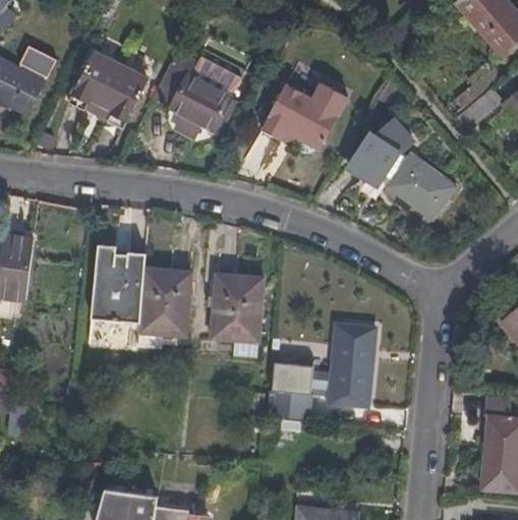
[(0,11),(9,0),(0,0),(0,11)]
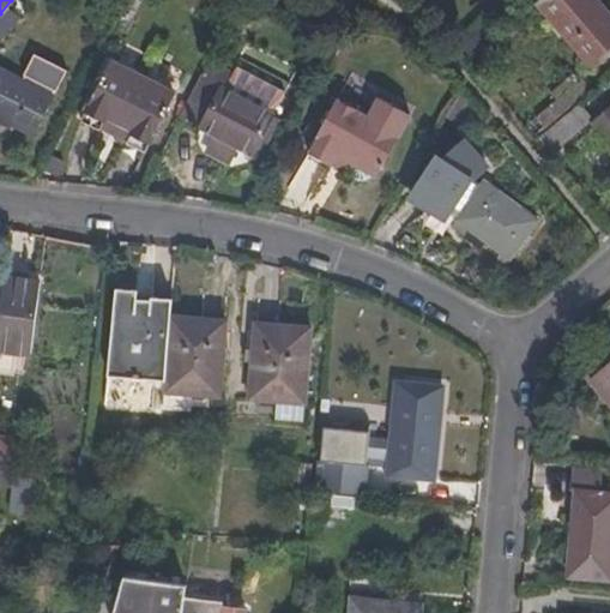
[(11,0),(0,13),(0,23),(6,29),(25,7),(16,0),(11,0)]
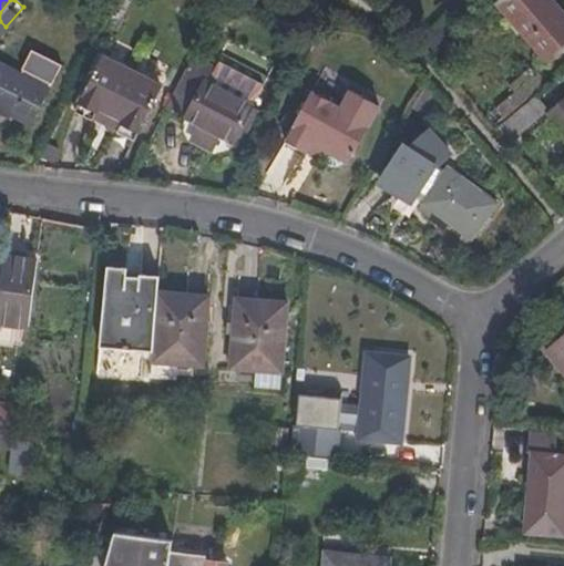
[(543,57),(563,38),(563,17),(550,0),(498,0),(496,2),(543,57)]
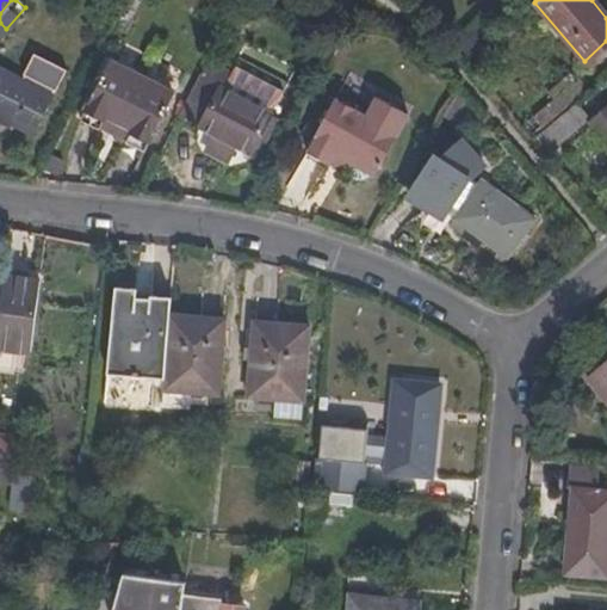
[(51,90),(63,68),(30,51),(19,73),(20,73),(18,78),(0,68),(0,118),(29,134),(49,94),(48,94),(50,90),(51,90)]
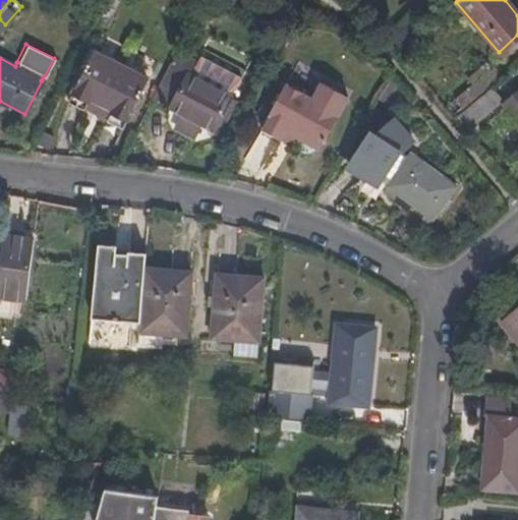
[(69,103),(85,111),(93,98),(115,109),(108,123),(123,130),(148,82),(95,54),(69,103)]
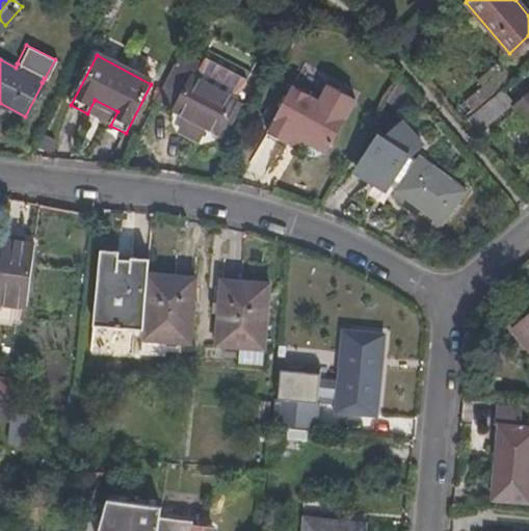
[(207,85),(233,100),(244,77),(204,55),(191,77),(199,81),(202,77),(209,80),(207,85)]
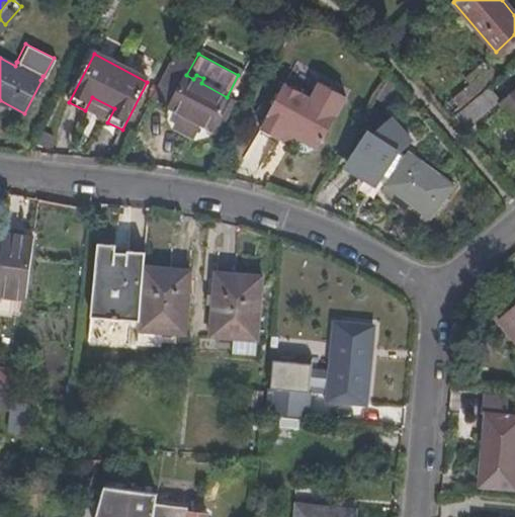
[(167,65),(150,98),(166,107),(183,74),(167,65)]
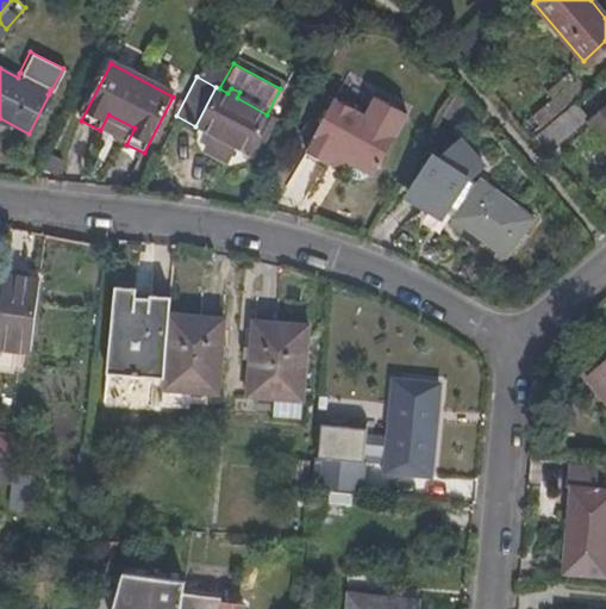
[(541,126),(585,89),(574,79),(532,116),(541,126)]
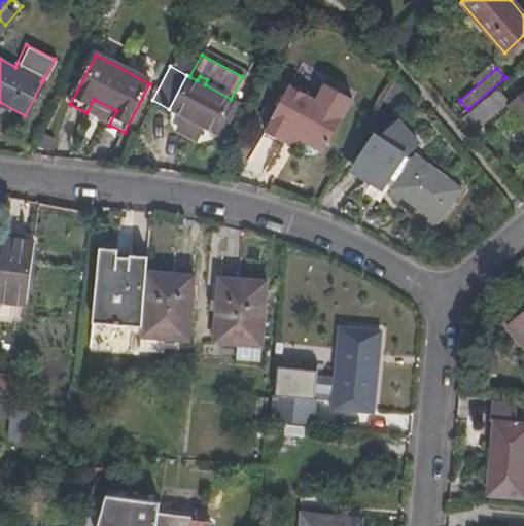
[(373,85),(384,93),(386,90),(390,83),(391,80),(381,73),(373,85)]
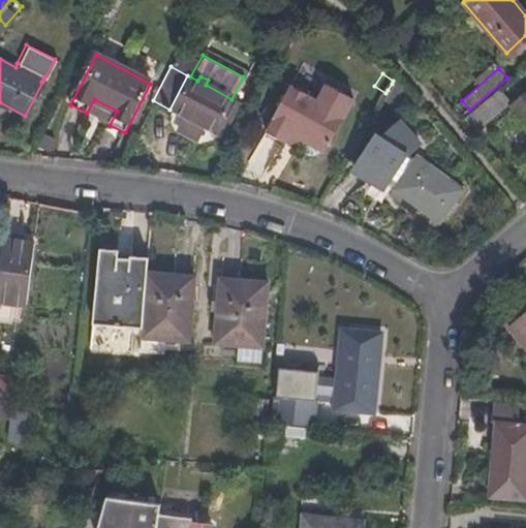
[(187,75),(169,110),(183,117),(178,127),(194,136),(199,125),(214,132),(231,99),(206,85),(208,80),(200,76),(197,81),(190,76),(187,75)]
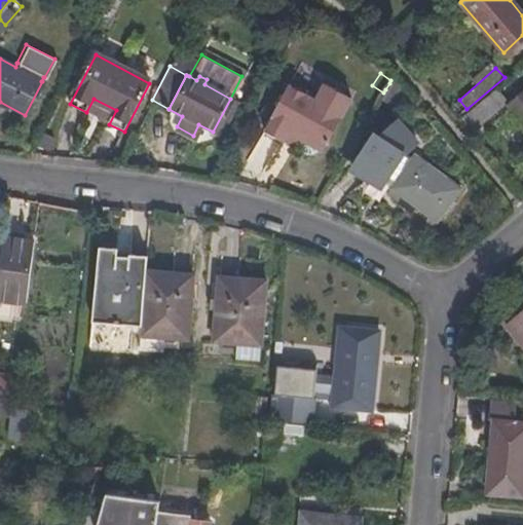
[(399,98),(405,87),(395,75),(390,80),(389,83),(385,89),(399,98)]
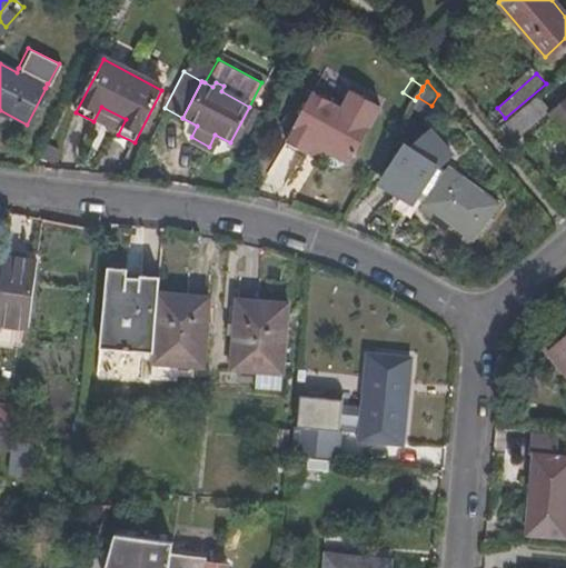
[(306,143),(317,149),(339,160),(344,162),(373,106),(343,90),(334,107),(304,91),(278,140),(301,151),(306,143)]
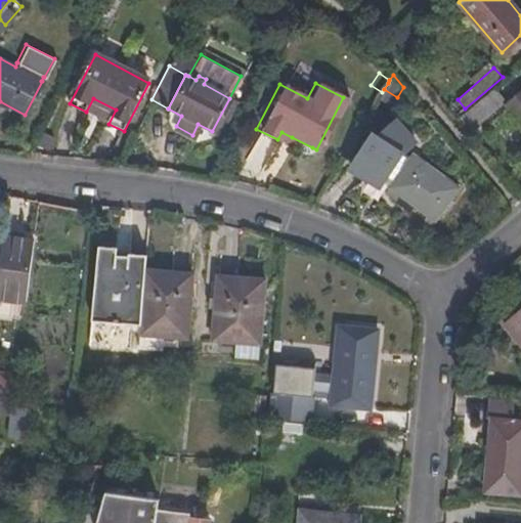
[(380,94),(399,106),(408,92),(403,87),(397,97),(384,89),(382,92),(380,94)]
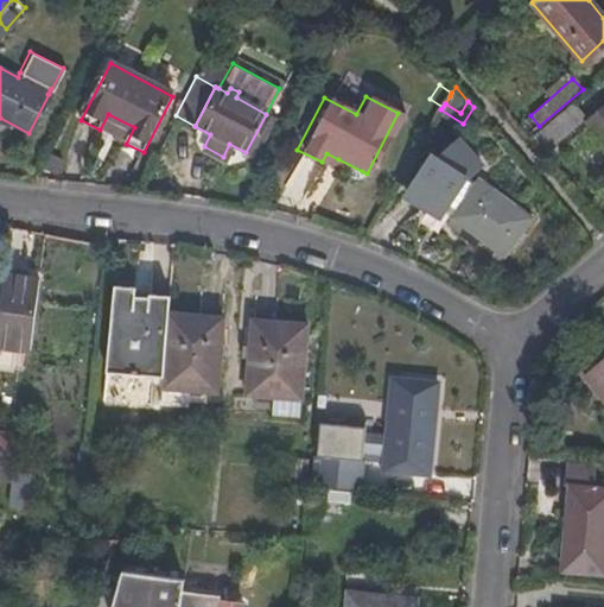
[(546,147),(584,117),(572,103),(534,134),(546,147)]
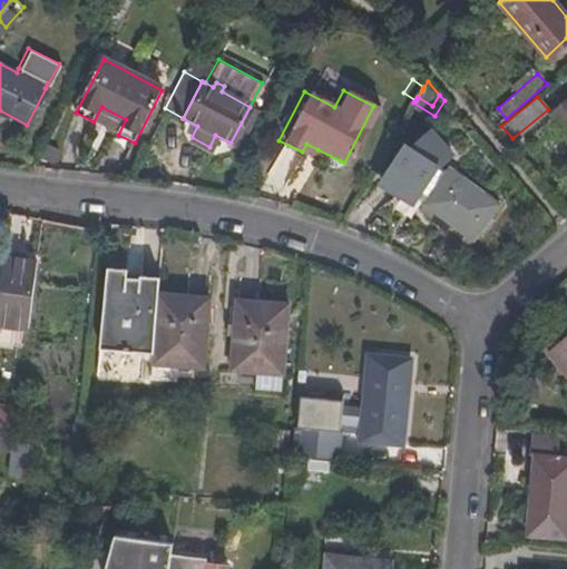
[(566,134),(566,97),(549,114),(566,134)]
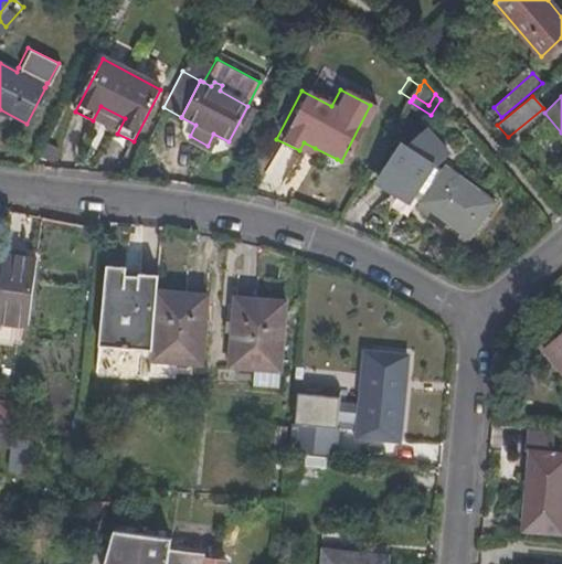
[(101,106),(93,120),(117,134),(125,118),(101,106)]
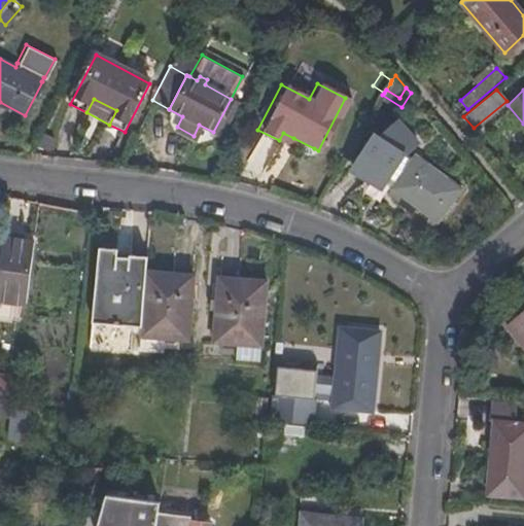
[(389,188),(398,196),(435,221),(458,187),(446,179),(413,155),(409,162),(400,155),(406,150),(415,142),(395,121),(376,140),(371,137),(351,167),(372,178),(378,173),(393,183),(389,188)]
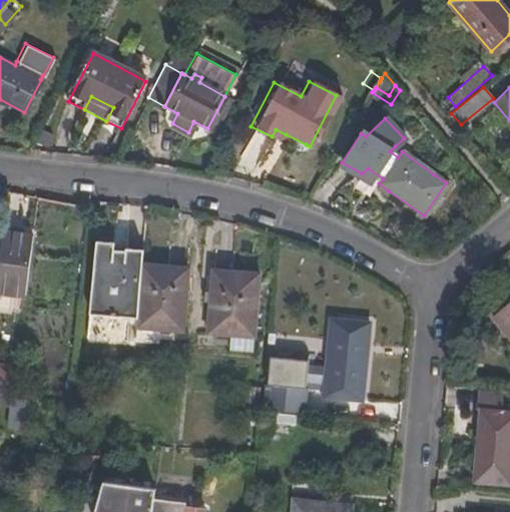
[(282,141),(286,134),(276,129),(272,136),(282,141)]
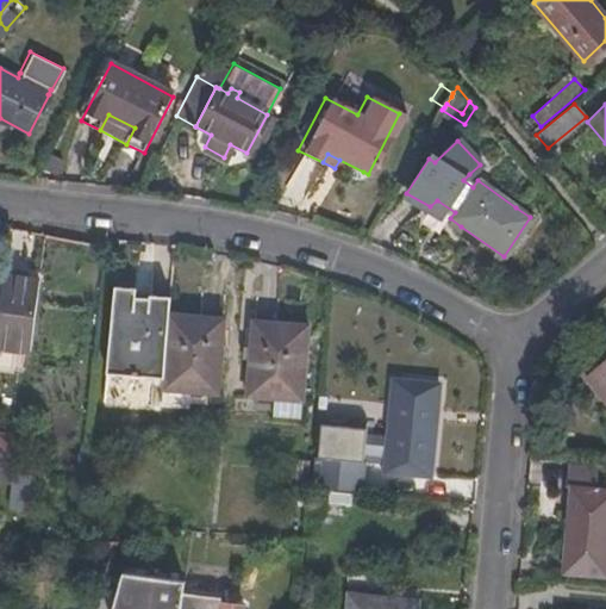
[(363,172),(339,160),(339,166),(339,171),(342,175),(344,178),(350,179),(355,178),(360,175),(363,172)]
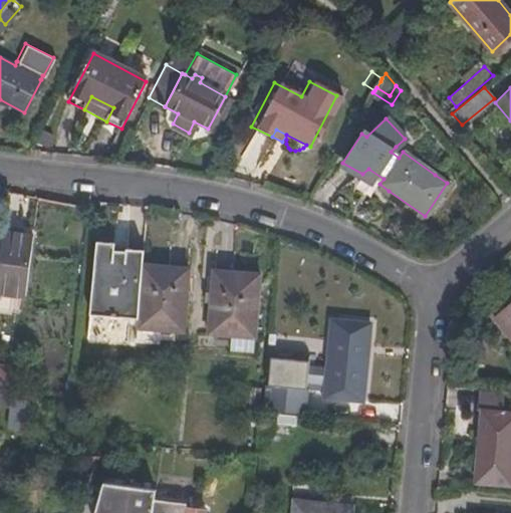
[(486,156),(494,150),(486,141),(479,147),(486,156)]
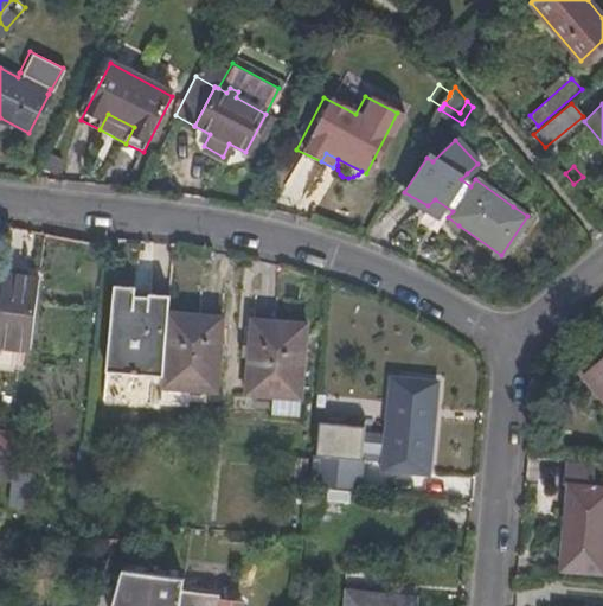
[(459,225),(448,217),(443,223),(454,231),(459,225)]
